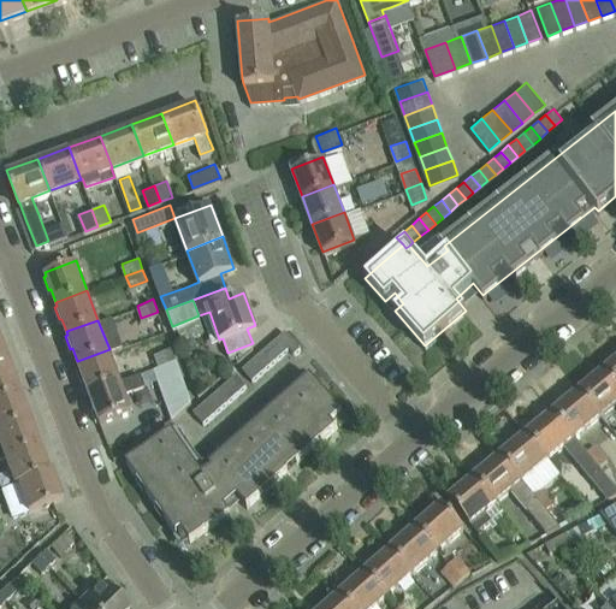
[(300,346),(284,329),(278,333),(289,346),(294,352),(300,346)]
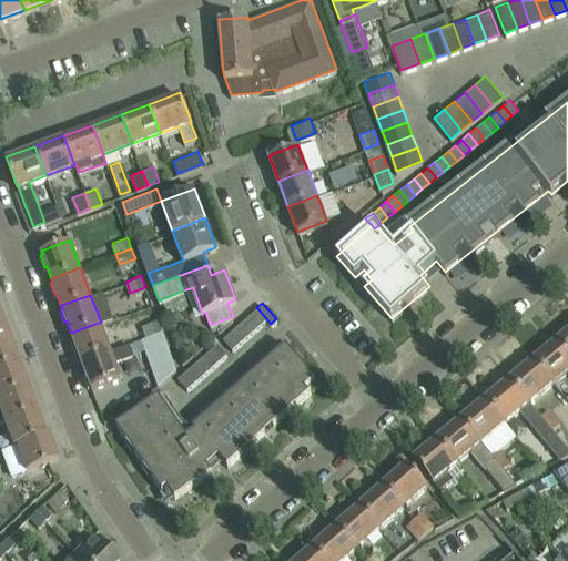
[(266,318),(256,307),(251,313),(260,324),(266,318)]
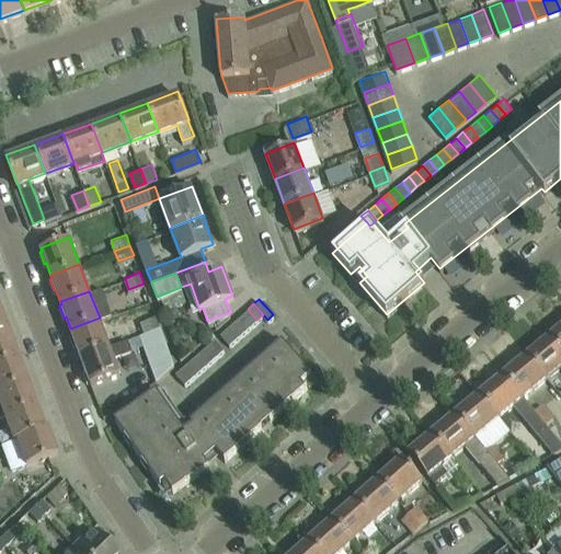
[(248,309),(242,313),(251,324),(256,320),(248,309)]
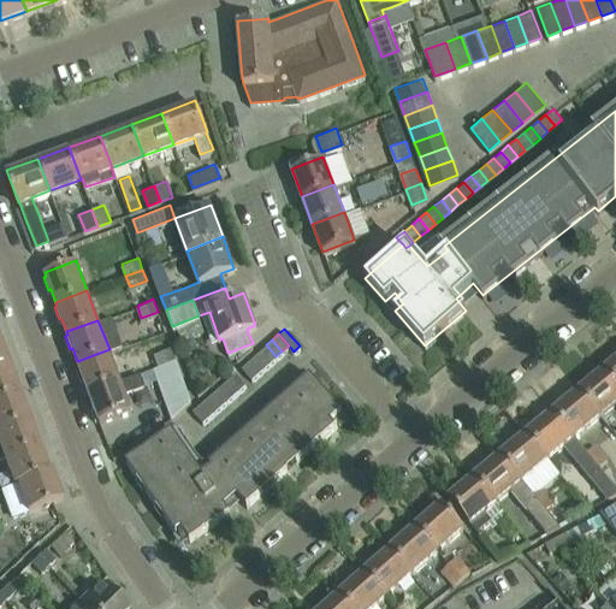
[(266,344),(260,350),(270,362),(276,356),(266,344)]
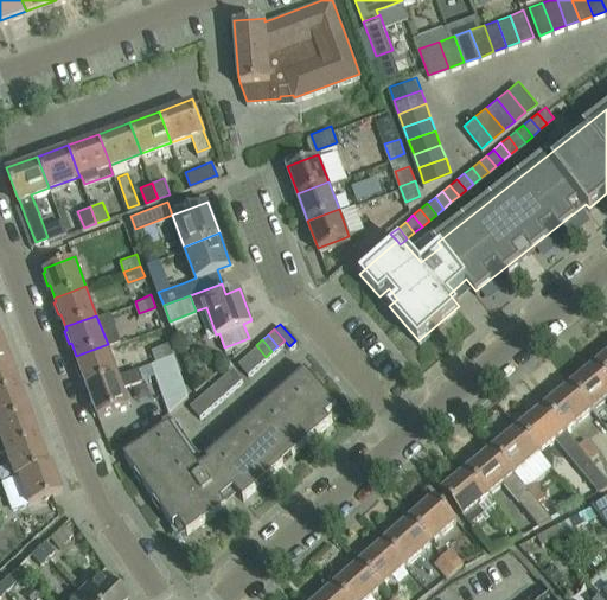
[(168,340),(152,346),(155,358),(172,352),(168,340)]
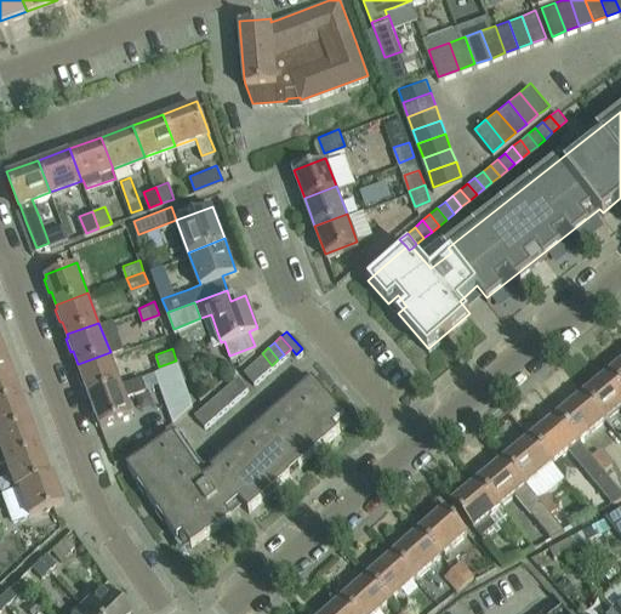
[(121,382),(110,352),(78,364),(79,367),(77,368),(81,381),(84,380),(89,393),(121,382)]
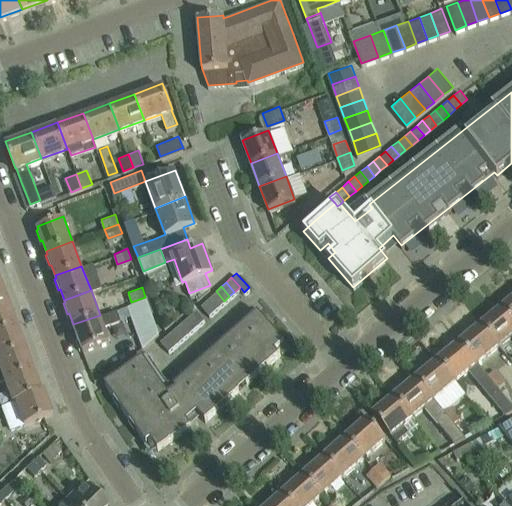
[(216,291),(211,295),(219,305),(224,301),(216,291)]
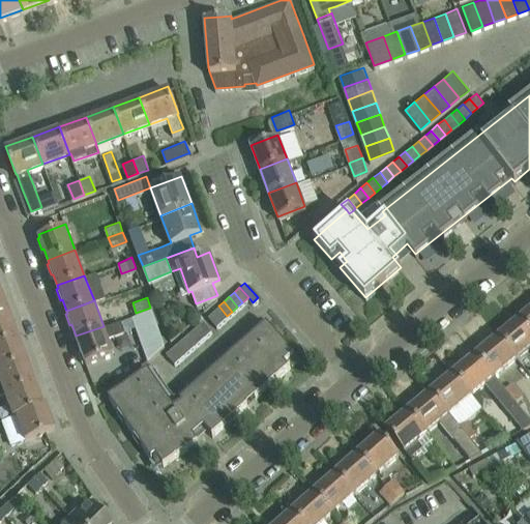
[(218,306),(213,311),(222,320),(227,316),(218,306)]
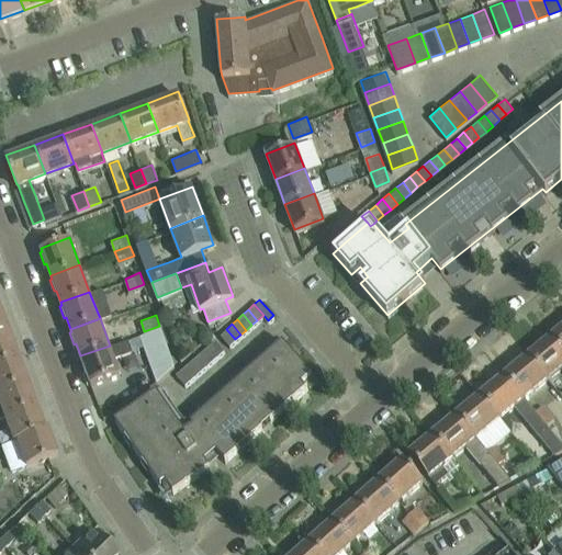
[(561,344),(561,325),(552,332),(561,344)]
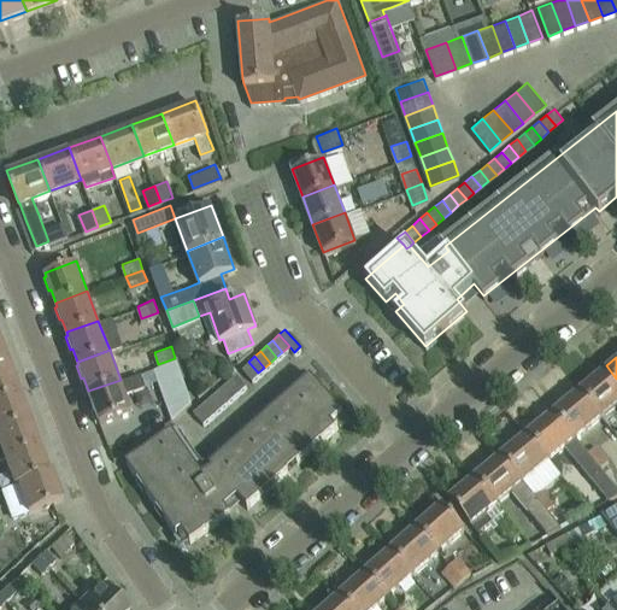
[(172,416),(191,400),(175,358),(158,364),(153,367),(172,416)]
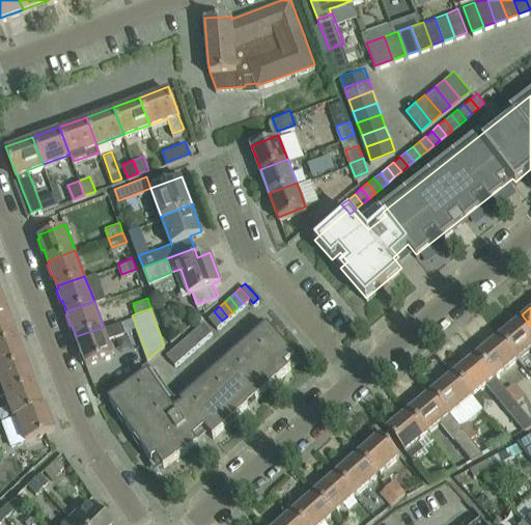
[(214,311),(207,315),(217,326),(222,321),(214,311)]
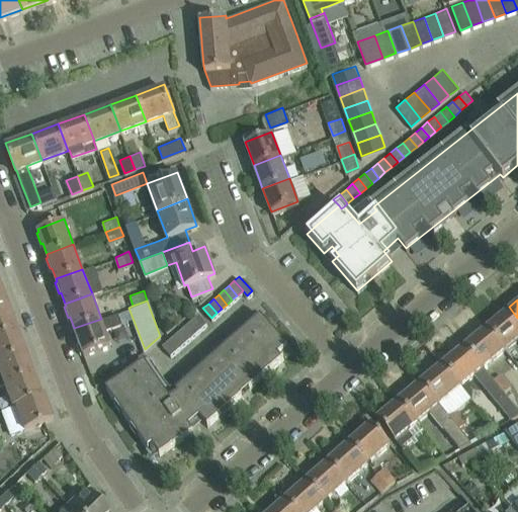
[(0,332),(15,327),(7,306),(0,308),(0,332)]
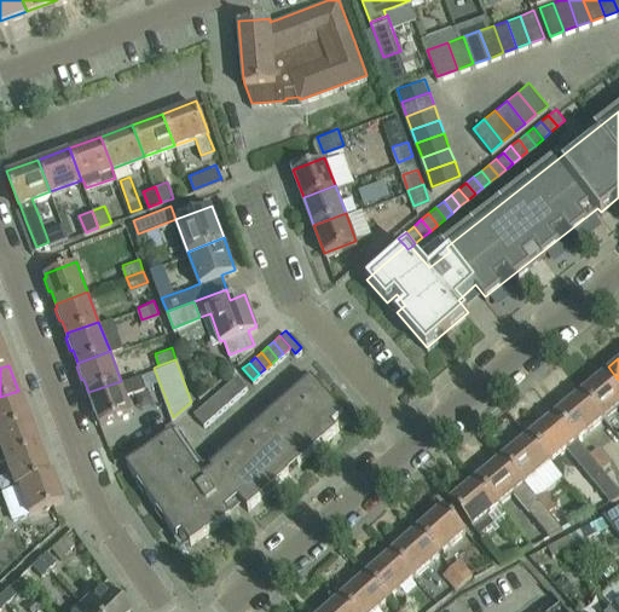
[(618,380),(608,367),(583,388),(603,415),(618,403),(618,380)]
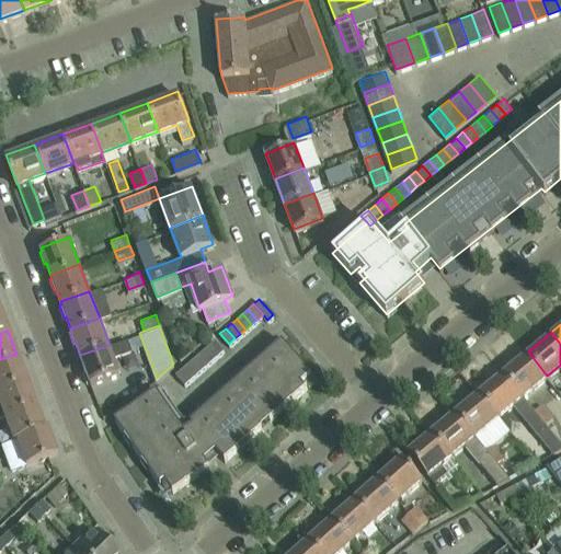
[(91,382),(111,374),(119,371),(113,356),(132,348),(127,337),(110,345),(80,355),(84,367),(82,368),(87,380),(89,379),(91,382)]
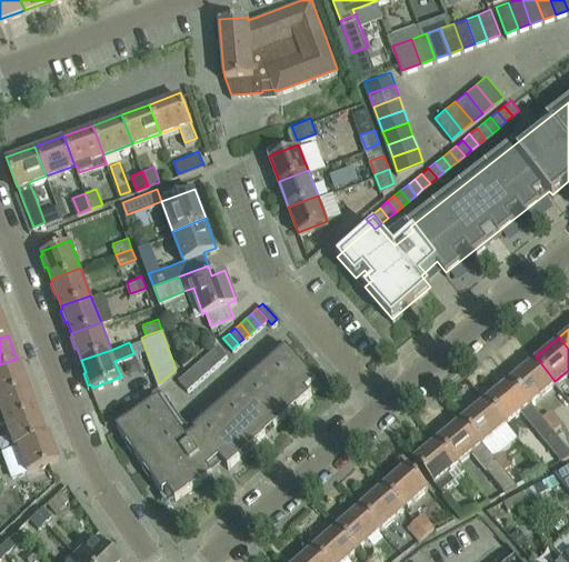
[(309,391),(306,387),(316,378),(286,343),(193,425),(196,429),(187,434),(159,394),(116,424),(127,441),(128,440),(127,438),(132,434),(139,445),(133,449),(145,465),(146,464),(145,463),(149,460),(157,470),(151,474),(162,491),(163,490),(162,489),(167,485),(175,497),(212,471),(207,464),(219,454),(228,464),(242,452),(241,451),(240,452),(236,448),(246,439),(250,444),(266,431),(265,430),(263,432),(259,428),(269,419),(273,424),(288,411),(288,410),(286,411),(282,407),(291,399),(297,404),(311,391),(310,390),(309,391)]
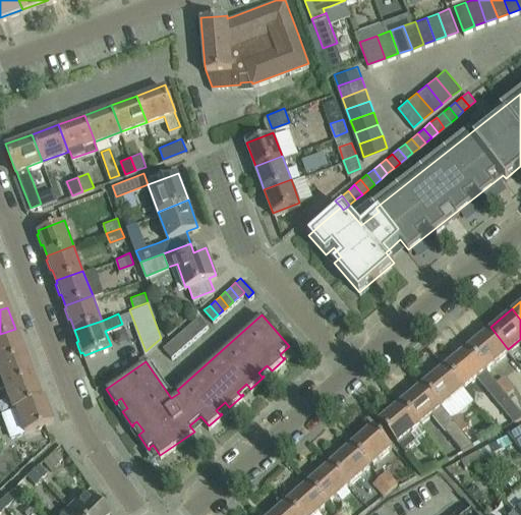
[(199,315),(193,319),(203,329),(208,324),(199,315)]
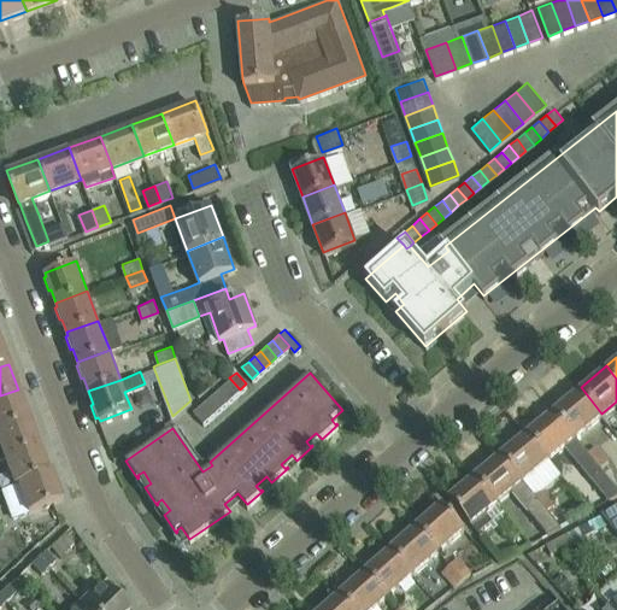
[(229,377),(223,383),(234,394),(240,389),(229,377)]
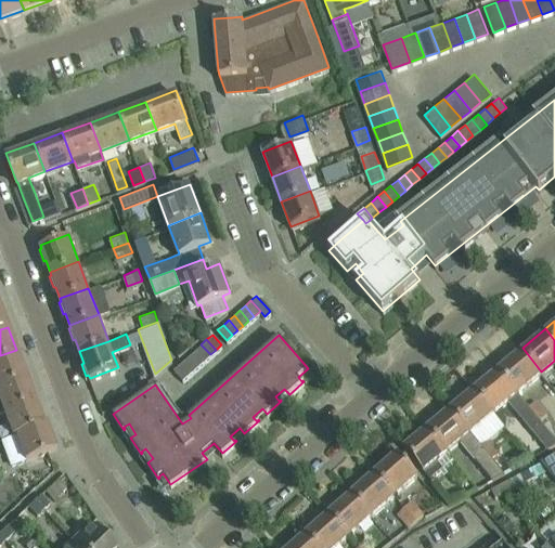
[(201,344),(195,349),(205,360),(210,354),(201,344)]
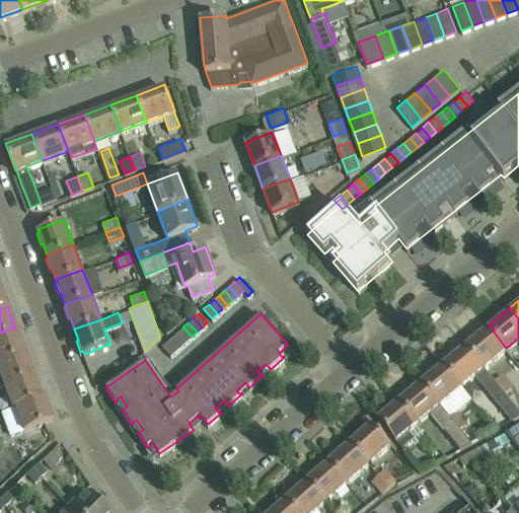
[(484,366),(506,348),(489,325),(466,344),(484,366)]
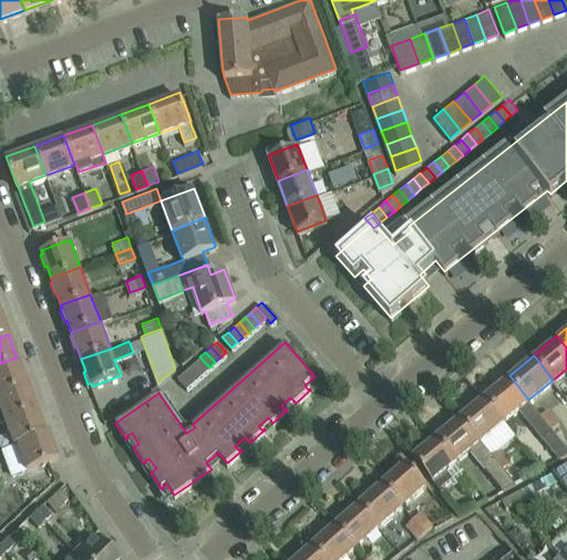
[(199,356),(194,362),(204,372),(209,367),(199,356)]
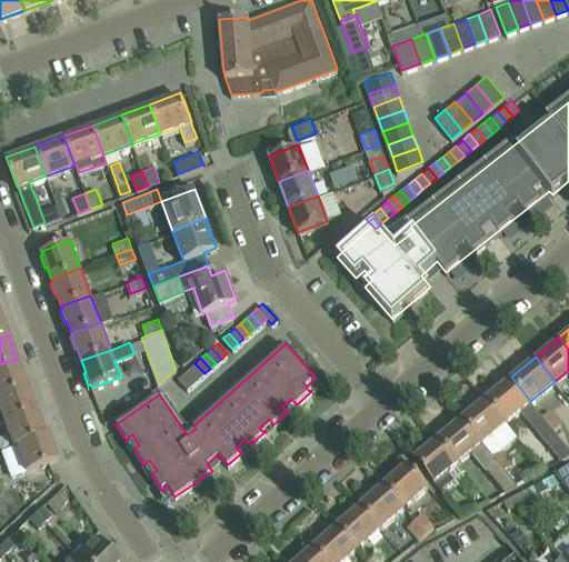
[(0,392),(26,382),(17,359),(0,364),(0,392)]
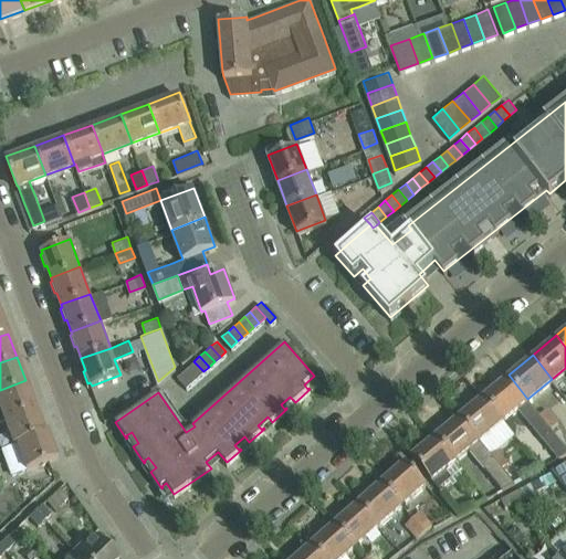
[(194,361),(188,366),(198,377),(203,371),(194,361)]
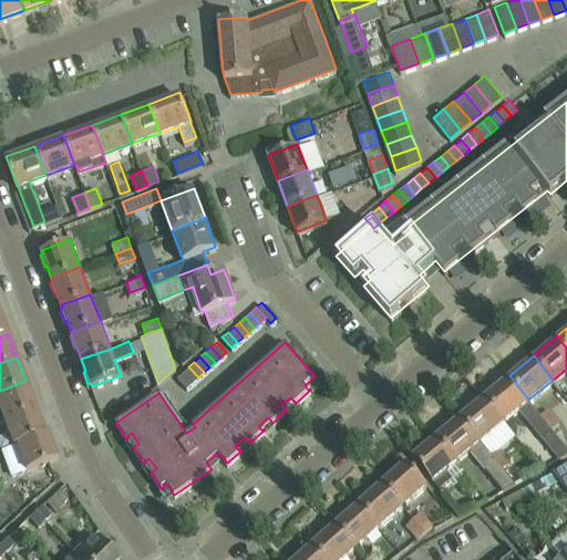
[(188,366),(183,371),(192,382),(198,377),(188,366)]
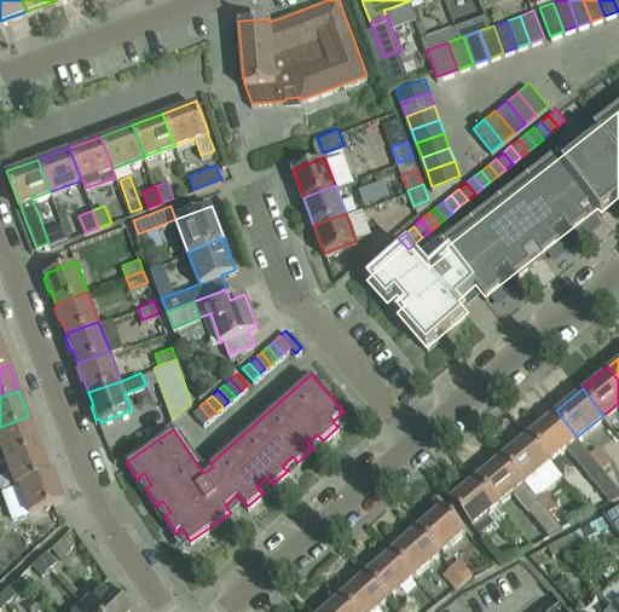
[(200,405),(194,411),(203,423),(209,417),(200,405)]
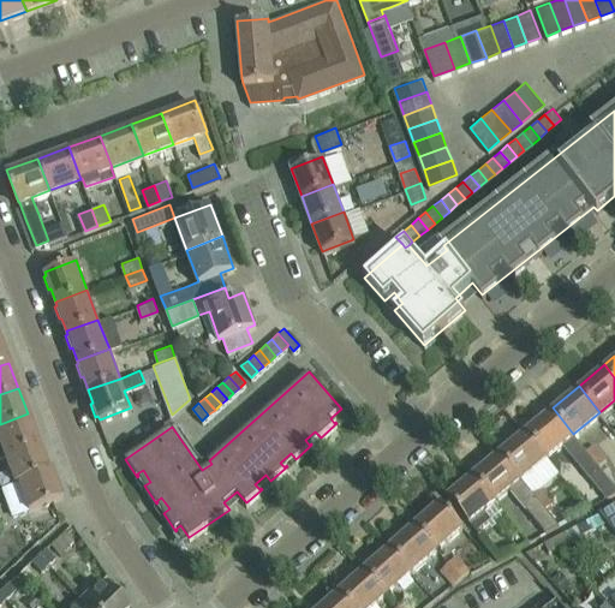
[(585,448),(573,434),(553,407),(526,429),(547,456),(562,442),(607,496),(614,490),(614,483),(598,463),(585,448)]
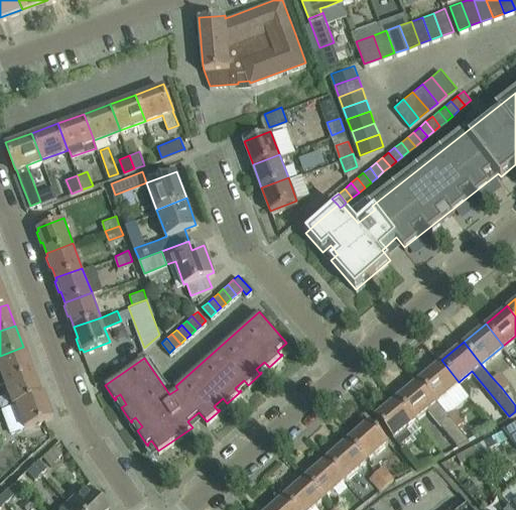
[(0,372),(2,379),(31,369),(23,347),(0,356),(0,372)]
